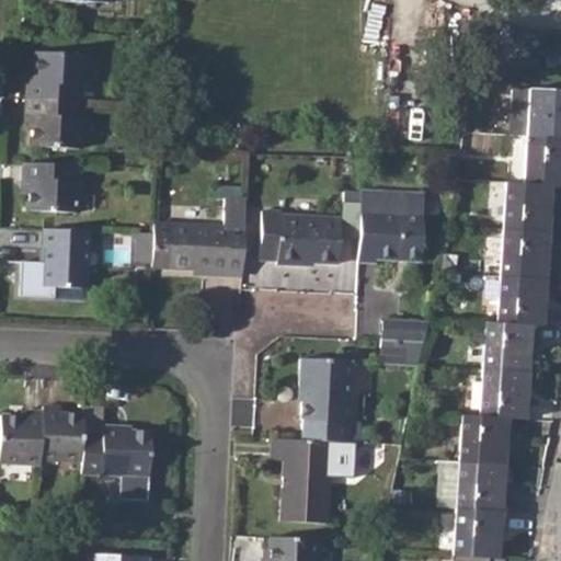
[(23,101),(23,117),(30,117),(29,132),(27,148),(79,151),(80,119),(78,119),(79,104),(79,89),(82,89),(84,57),(33,54),(32,69),(31,84),(25,84),(23,101)]
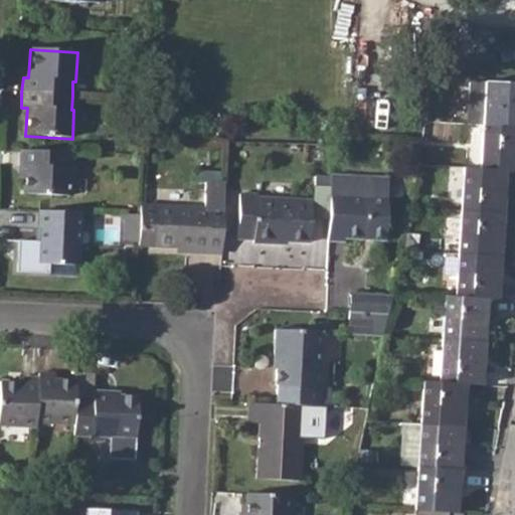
[(473,84),(470,124),(483,124),(514,126),(514,83),(487,82),(486,86),(473,84)]
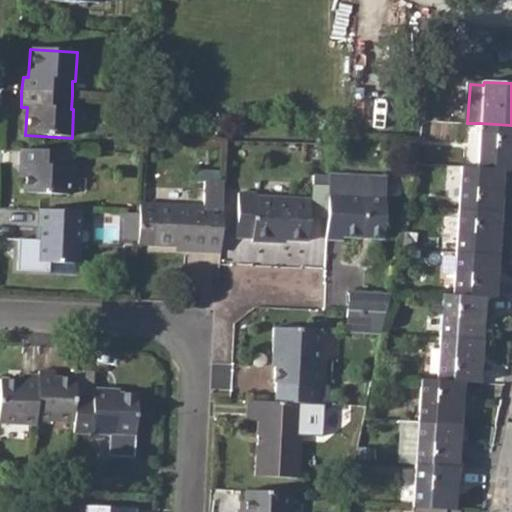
[(511,125),(480,123),(477,166),(504,168),(511,168),(511,125)]
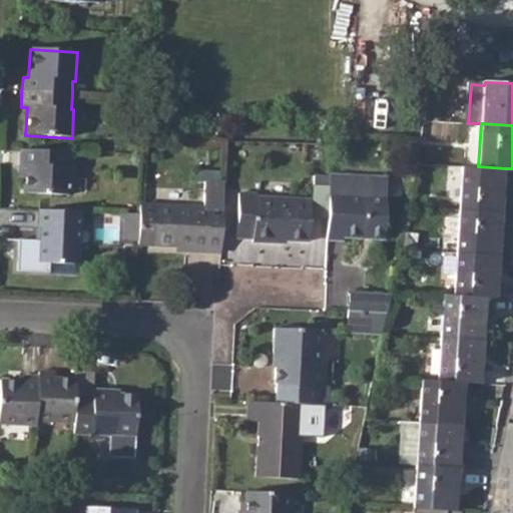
[(18,150),(17,168),(23,168),(23,178),(23,194),(69,195),(70,166),(69,167),(69,152),(18,150)]
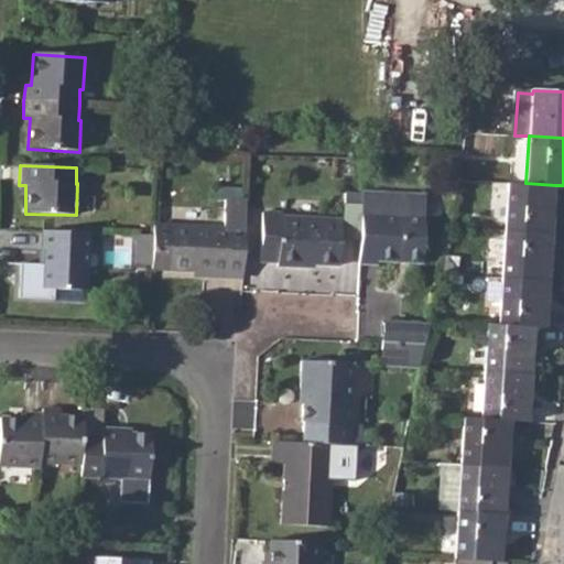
[(508,183),(506,229),(552,232),(555,185),(525,183),(508,183)]
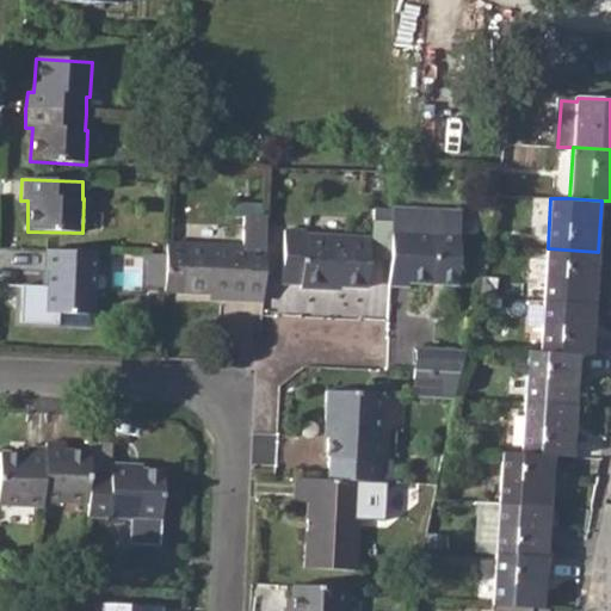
[(461,210),(393,207),(393,230),(389,285),(408,288),(409,283),(457,285),(461,210)]
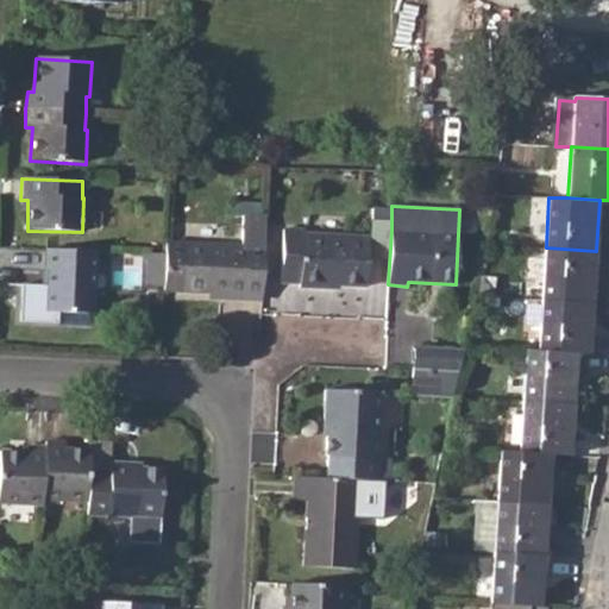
[(264,217),(240,215),(240,249),(164,245),(164,256),(163,286),(162,290),(223,294),(223,299),(259,301),(259,299),(263,248),(264,217)]
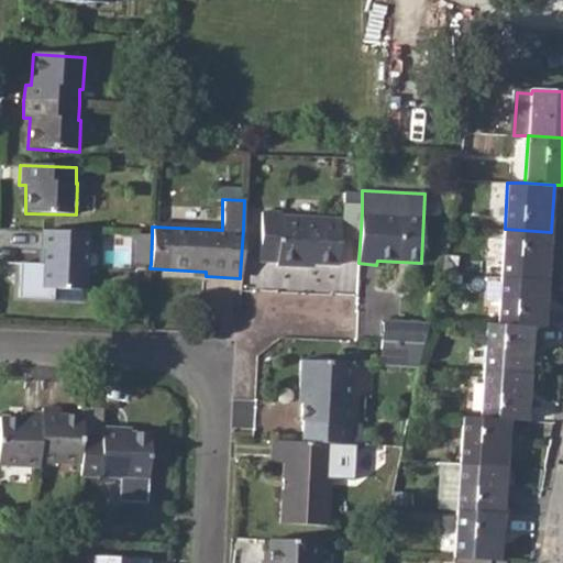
[(262,213),(260,262),(277,263),(277,267),(308,268),(308,264),(338,266),(341,220),(279,217),(280,214),(262,213)]
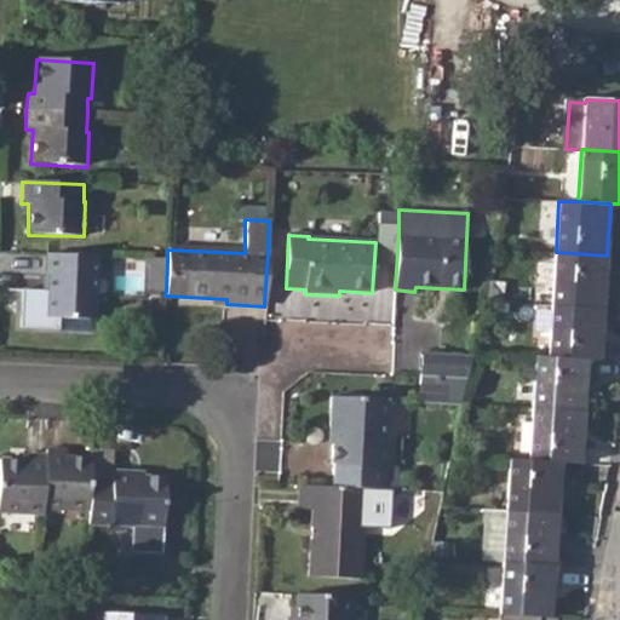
[(166,248),(158,247),(156,259),(166,259),(166,248)]
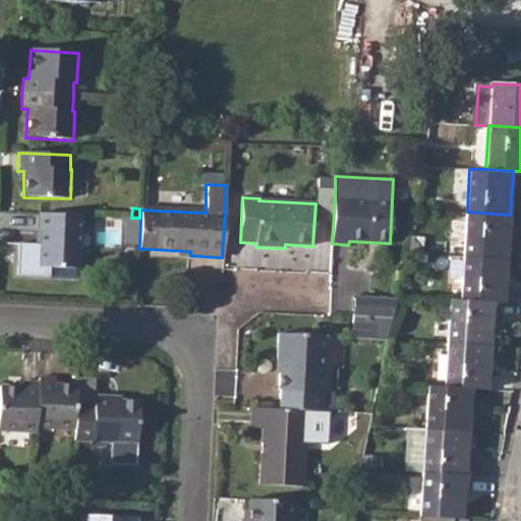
[(467,212),(464,256),(507,258),(510,215),(467,212)]
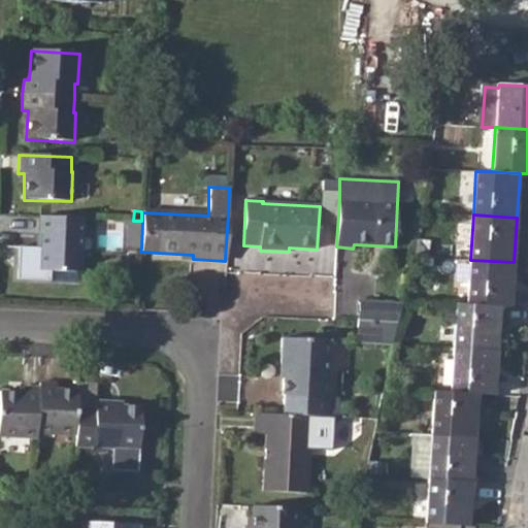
[(38,216),(37,232),(41,231),(40,249),(36,249),(18,248),(17,281),(50,283),(50,272),(78,273),(81,218),(38,216)]
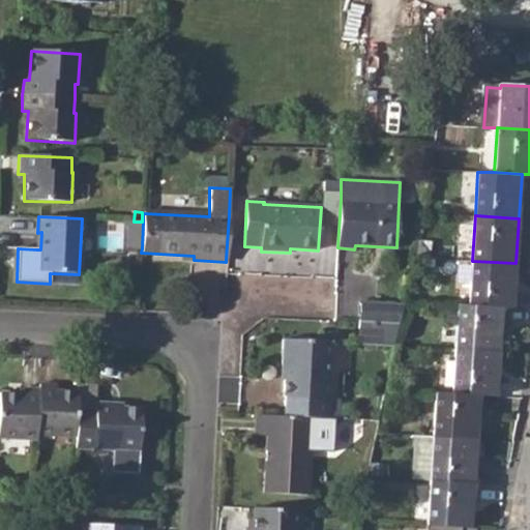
[(472,261),(469,304),(502,306),(513,306),(516,263),(472,261)]
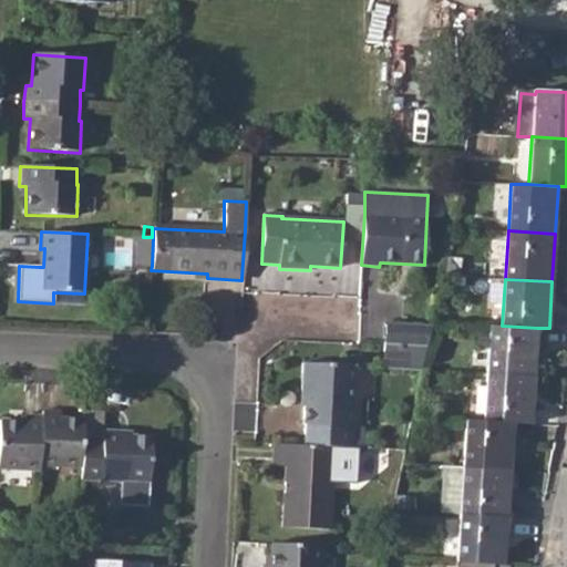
[(432,321),(385,320),(385,342),(426,343),(432,321)]
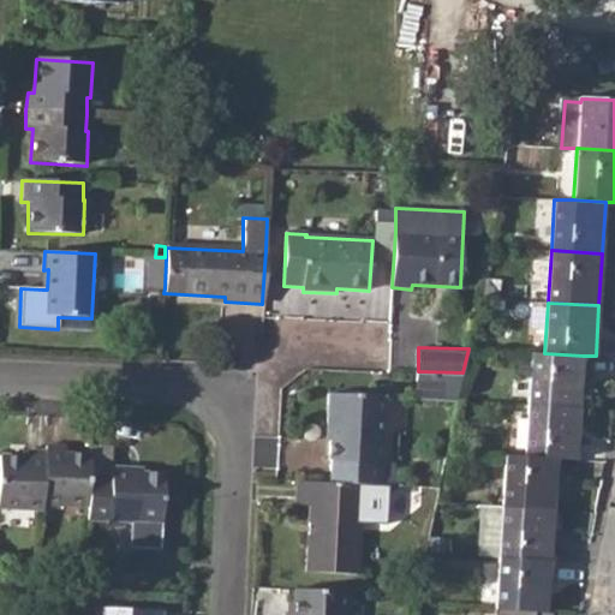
[(531,352),(527,405),(580,407),(583,356),(544,353),(531,352)]
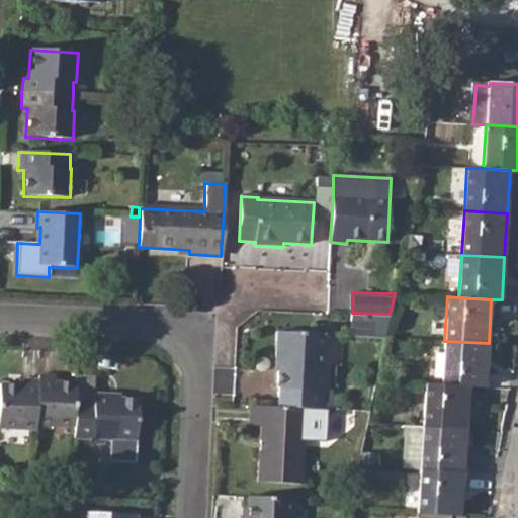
[(352,313),(351,335),(385,336),(390,314),(352,313)]
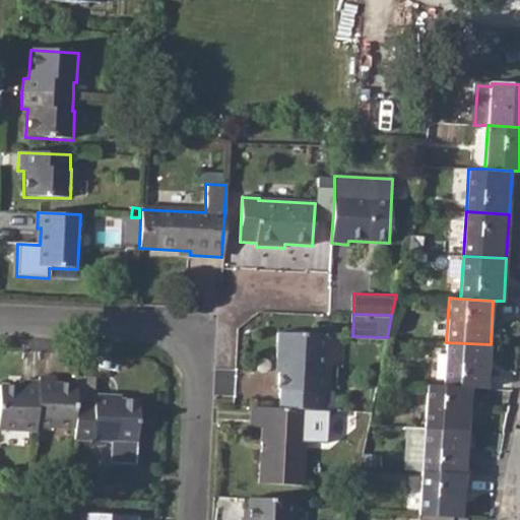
[(280,390),(280,406),(306,408),(321,409),(324,337),(277,334),(275,374),(279,375),(278,390),(280,390)]
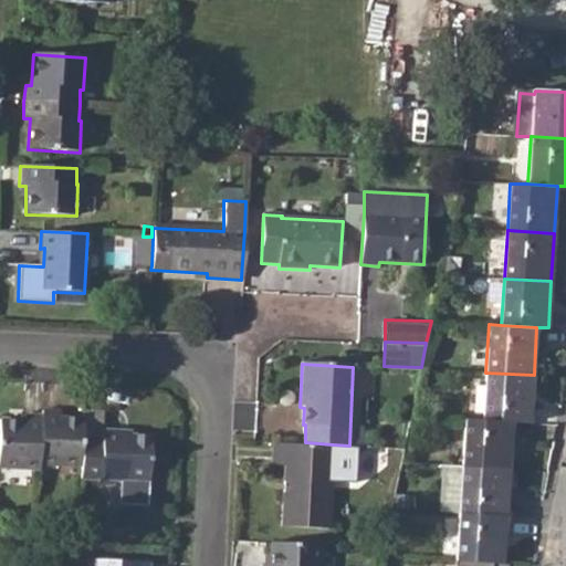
[(468,395),(465,419),(513,421),(531,422),(534,375),(485,373),(485,395),(468,395)]
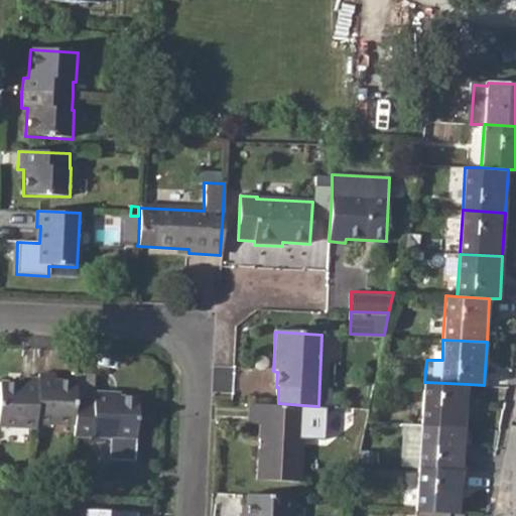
[(35,425),(74,427),(74,400),(75,383),(54,382),(54,376),(38,376),(38,381),(22,380),(21,385),(0,384),(0,427),(35,429),(35,425)]
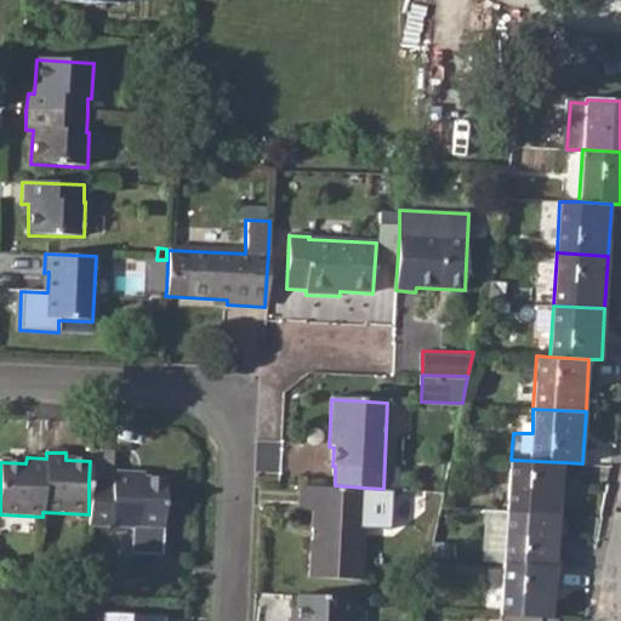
[(511,460),(508,511),(559,514),(563,462),(511,460)]
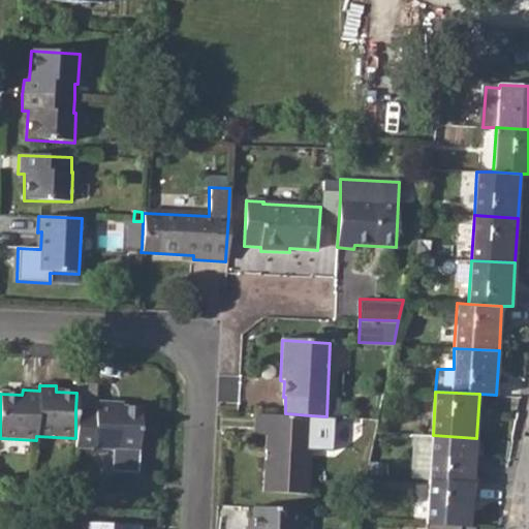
[(75,438),(74,448),(139,452),(141,410),(124,408),(115,408),(115,404),(96,404),(96,411),(75,410),(75,438)]
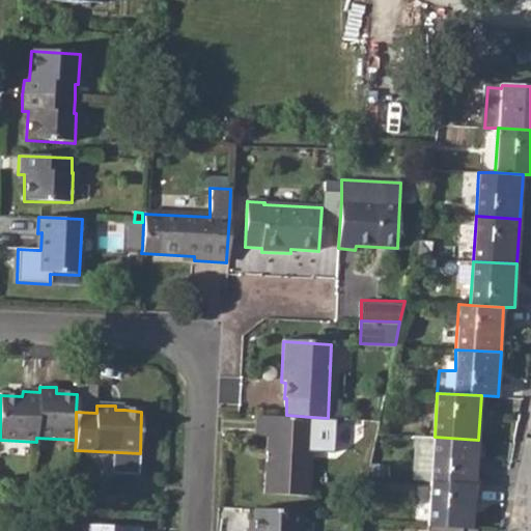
[(286,415),(256,414),(255,436),(268,437),(266,494),(308,496),(312,417),(286,415)]
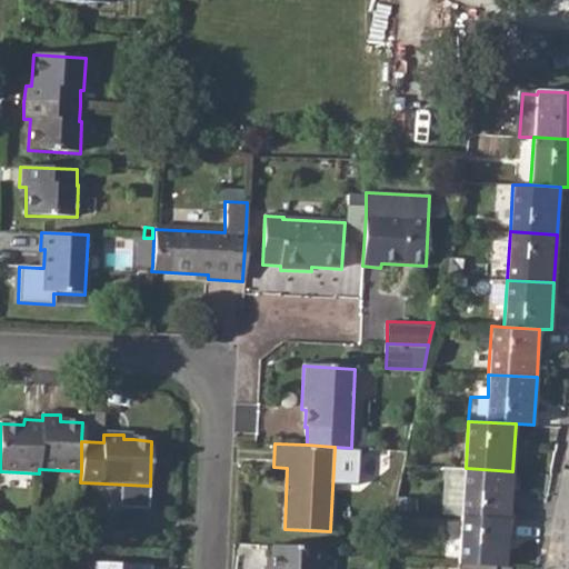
[(443,467),(439,515),(462,517),(510,519),(512,471),(466,468),(443,467)]
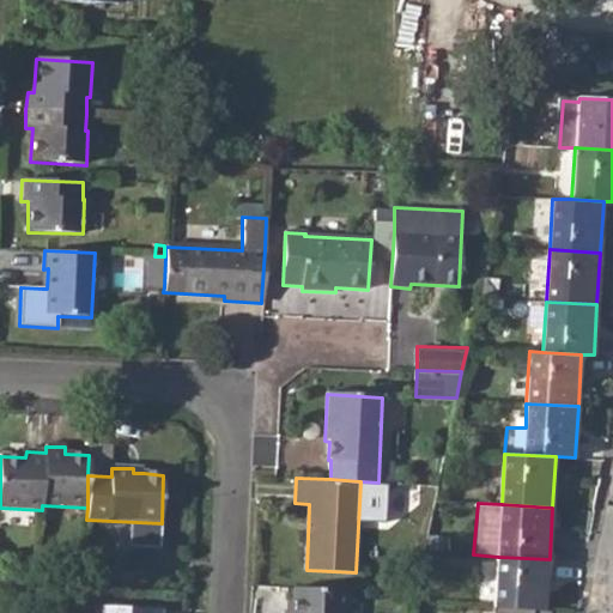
[(498,557),(493,608),(546,611),(550,559),(498,557)]
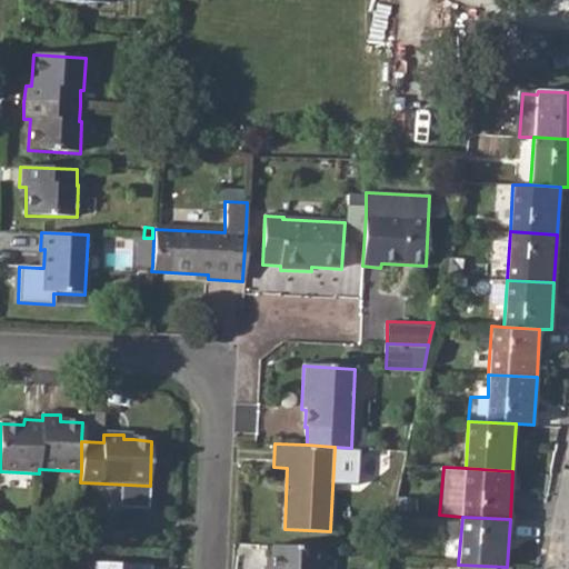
[(270,568),(318,568),(320,547),(271,545),(271,558),(270,568)]
